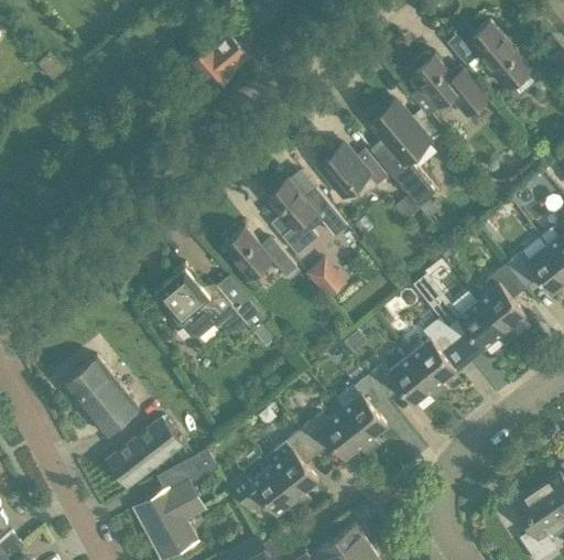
[(243,39),(282,4),(277,0),(260,0),(250,9),(249,7),(229,24),(243,39)]
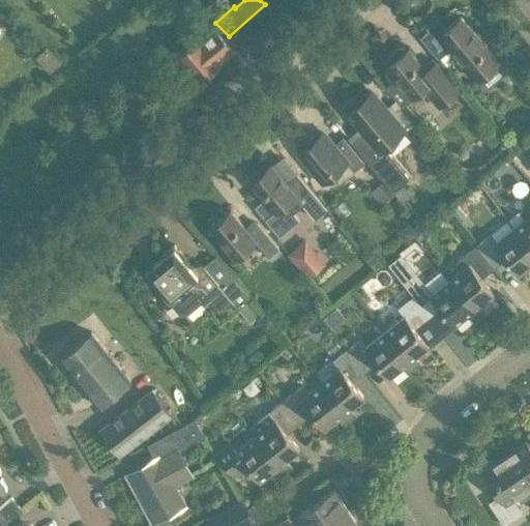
[(428,33),(419,40),(438,63),(451,52),(477,83),(499,65),(460,18),(441,34),(435,27),(428,33)]
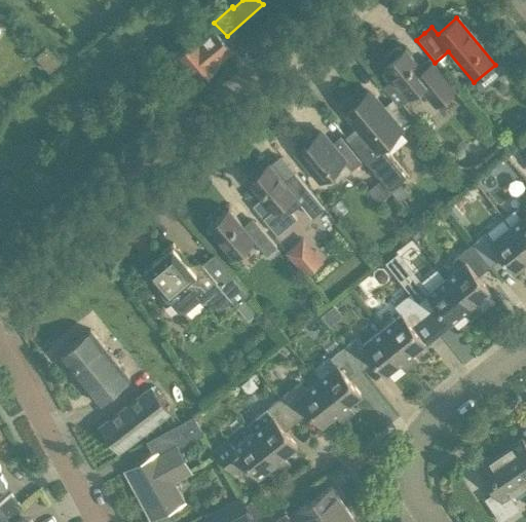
[(202,35),(174,58),(195,83),(218,65),(230,54),(210,29),(202,35)]
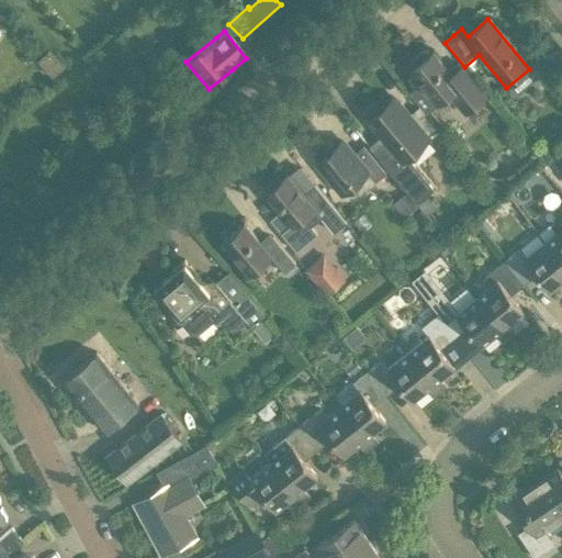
[(37,62),(52,78),(63,69),(47,53),(37,62)]
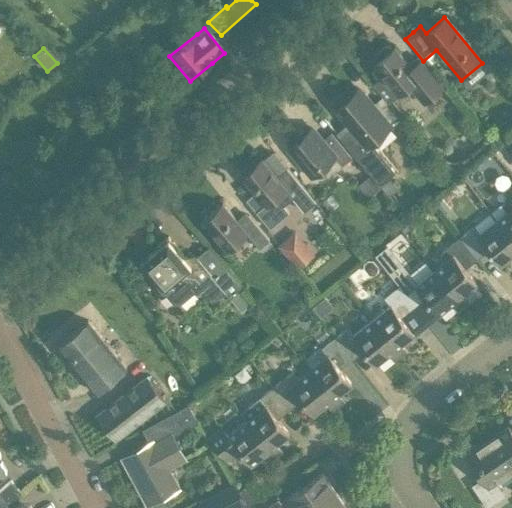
[(383,77),(372,87),(388,106),(407,89),(423,109),(444,90),(419,61),(411,69),(393,48),(373,66),(383,77)]
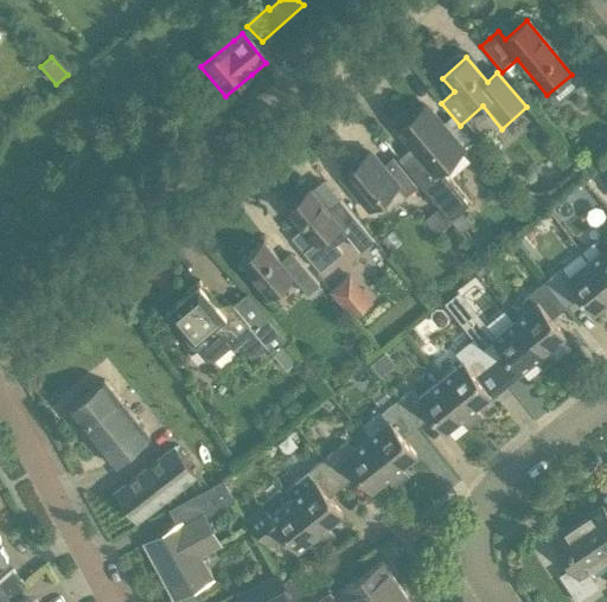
[(425,108),(396,130),(411,148),(397,159),(448,222),(467,206),(439,172),(462,153),(425,108)]
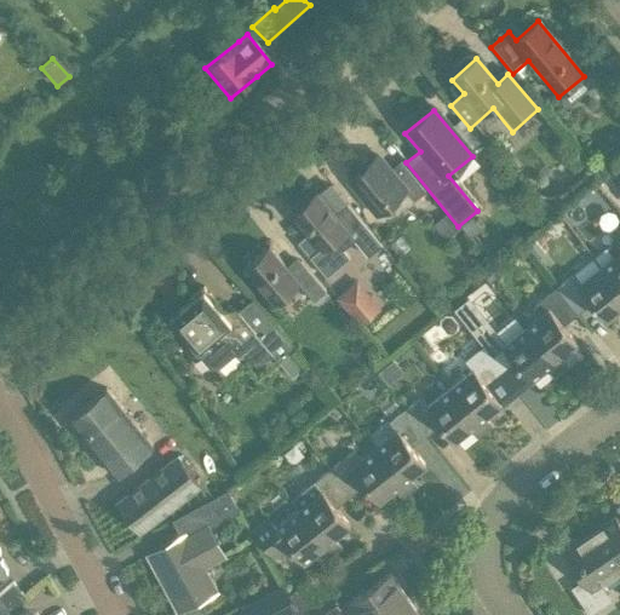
[(377,156),(348,180),(378,217),(405,194),(412,203),(425,193),(401,164),(390,173),(377,156)]
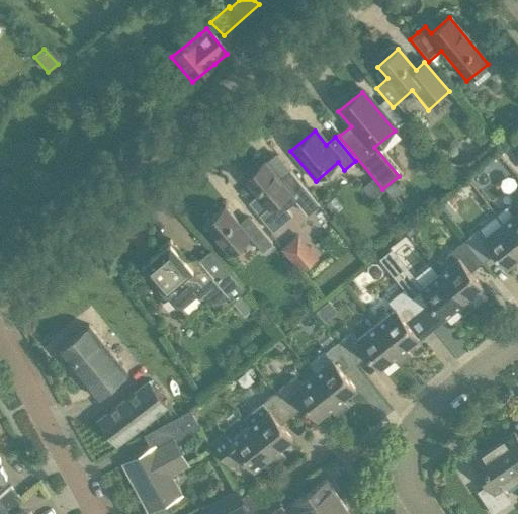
[(264,162),(243,180),(260,200),(251,208),(272,234),(291,217),(286,211),(295,203),(308,218),(319,207),(290,172),(280,181),(264,162)]
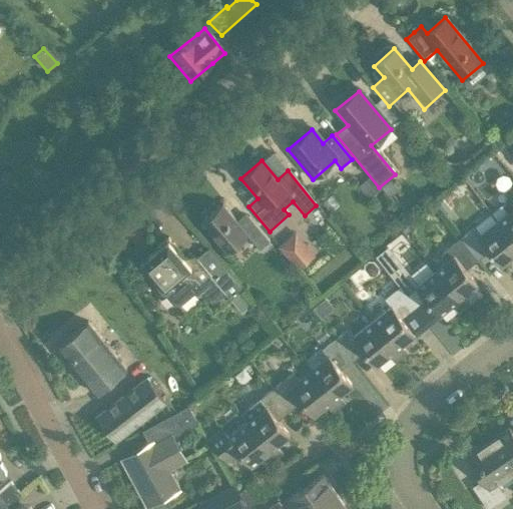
[(497,222),(512,241),(512,185),(503,194),(508,200),(501,206),(507,213),(497,222)]
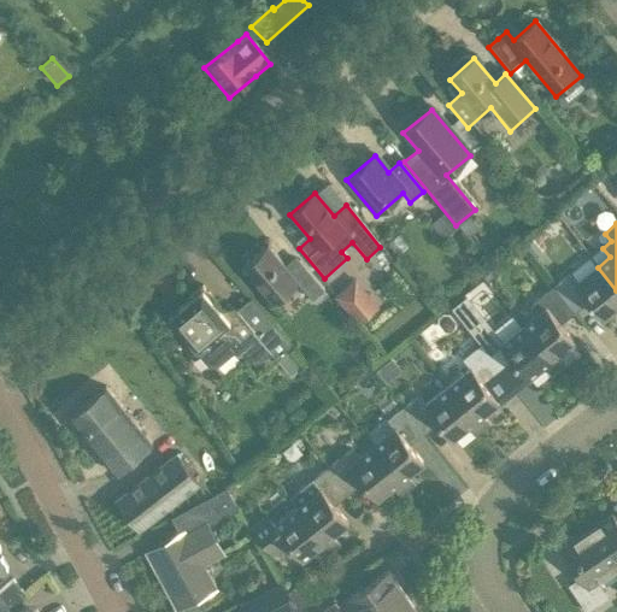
[(266,246),(242,268),(274,304),(297,284),(311,301),(312,301),(316,306),(328,296),(324,293),(299,263),(288,271),(266,246)]
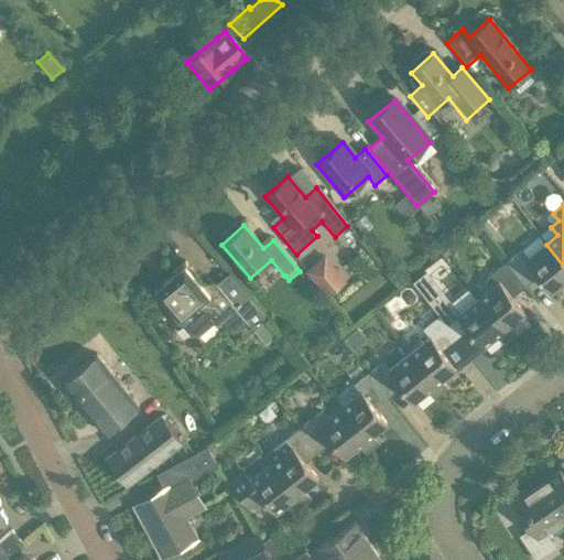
[(520,254),(506,265),(524,288),(538,278),(551,294),(563,283),(563,266),(546,245),(527,260),(520,254)]
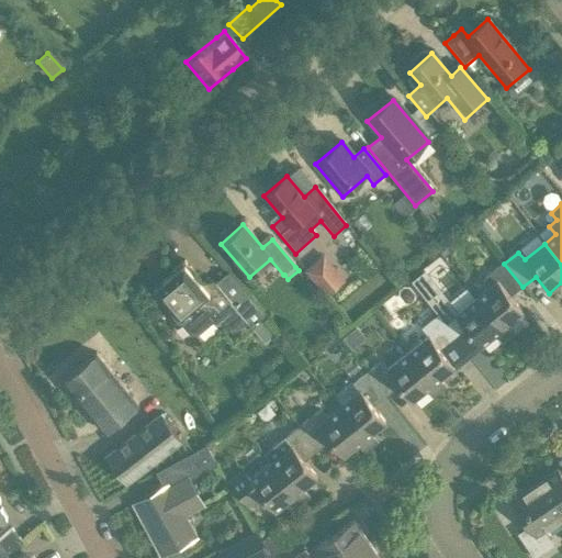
[(325,254),(306,271),(329,297),(348,280),(325,254)]
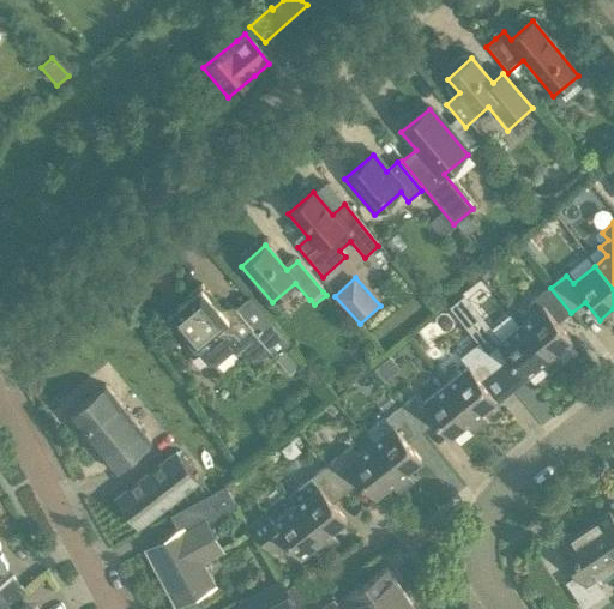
[(187,300),(167,318),(184,336),(184,341),(194,353),(208,368),(216,368),(233,354),(241,355),(250,363),(258,365),(270,355),(276,362),(277,361),(288,373),(301,362),(248,300),(235,311),(217,309),(211,302),(212,299),(200,285),(188,296),(187,300)]
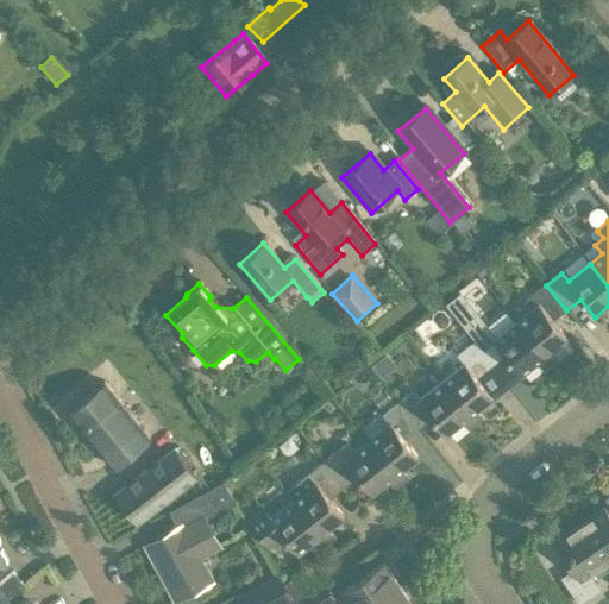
[(528,314),(516,323),(551,367),(558,362),(551,353),(567,340),(553,322),(566,310),(546,285),(532,297),(523,303),(523,309),(528,314)]
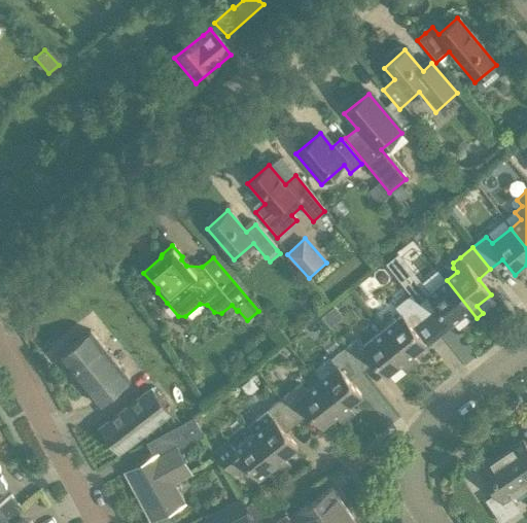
[(422,288),(409,299),(426,321),(438,312),(450,325),(464,316),(470,323),(477,318),(447,280),(427,295),(422,288)]
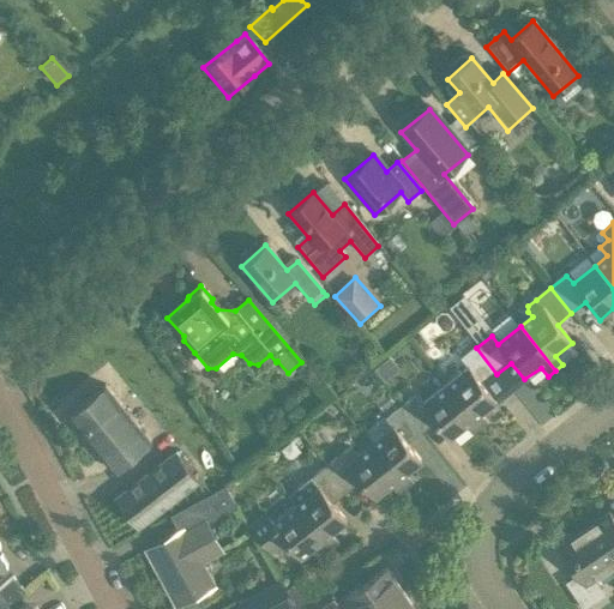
[(497,374),(476,348),(461,361),(467,368),(445,386),(480,430),(487,424),(480,415),(497,402),(482,385),(497,374)]
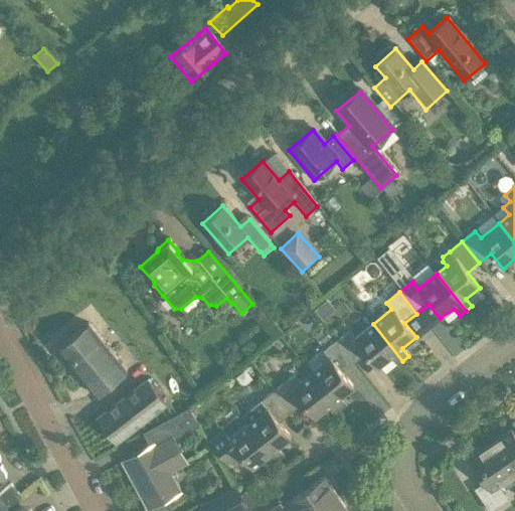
[(402,361),(373,324),(355,338),(350,331),(336,342),(353,363),(365,354),(377,369),(390,359),(396,366),(402,361)]
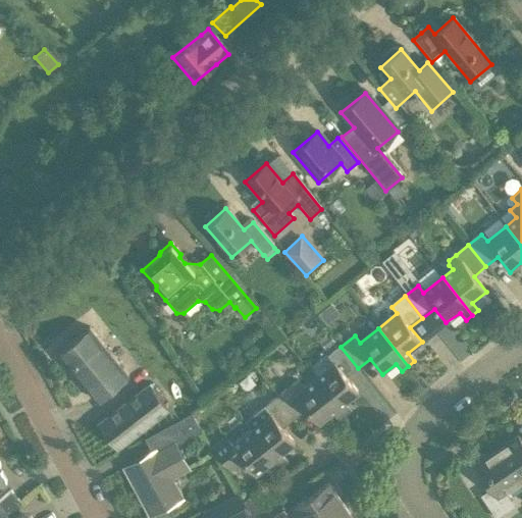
[(89,330),(57,356),(96,403),(127,376),(89,330)]
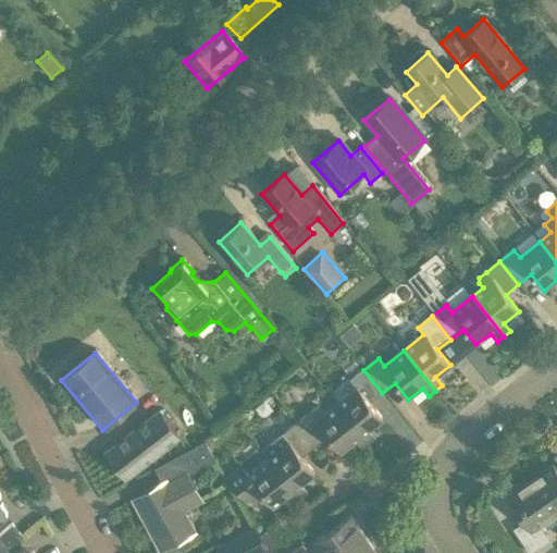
[(356,389),(336,405),(368,445),(374,440),(367,431),(382,419),(369,404),(382,393),(363,370),(350,381),(356,389)]
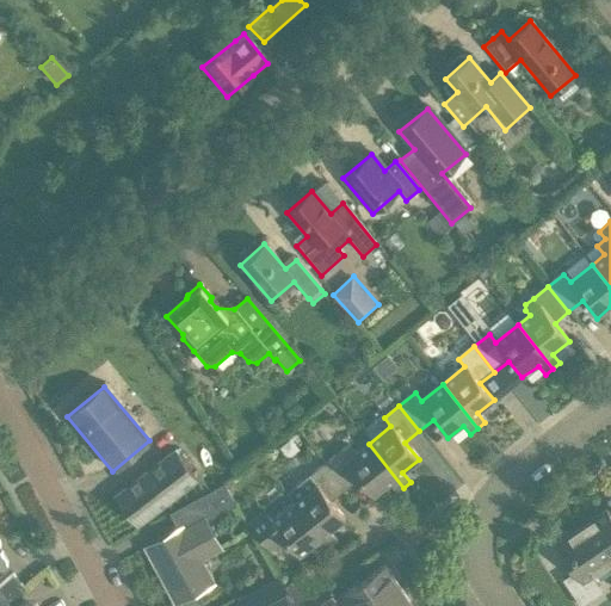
[(403,488),(369,444),(356,455),(349,446),(325,465),(345,490),(359,480),(372,496),(388,484),(396,494),(403,488)]
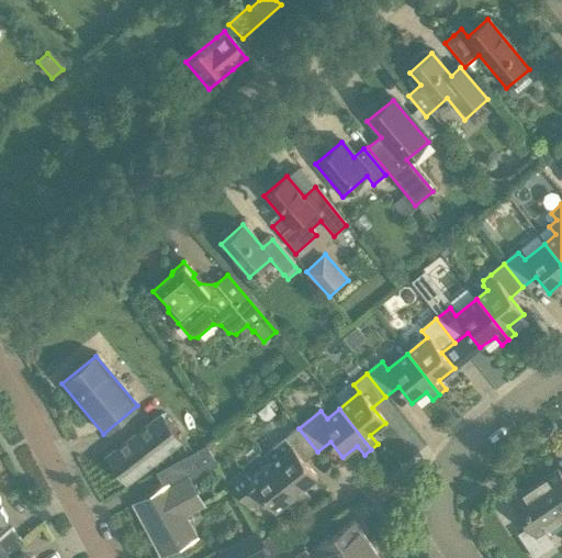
[(160,414),(103,458),(104,458),(105,458),(126,486),(126,487),(127,488),(183,444),(182,443),(160,414)]
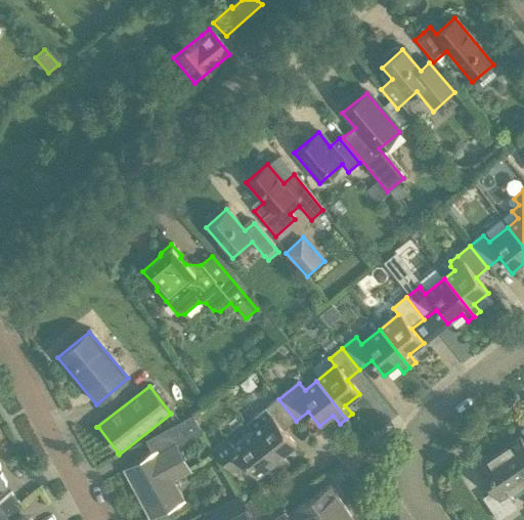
[(270,417),(252,431),(282,469),(289,465),(281,457),(295,446),(282,431),(296,421),(278,399),(265,410),(270,417)]
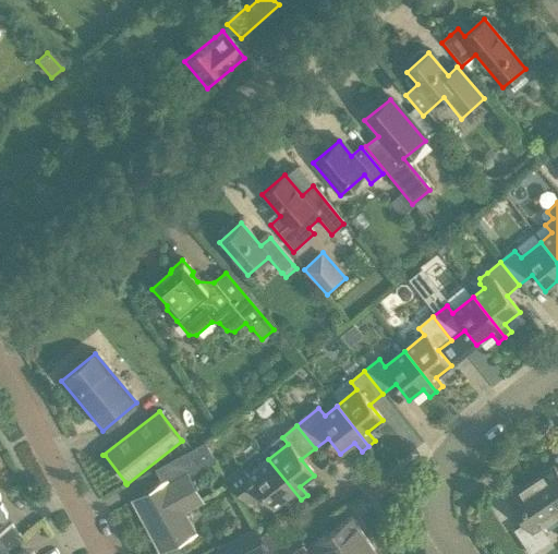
[(162,486),(134,502),(160,551),(193,533),(181,512),(199,501),(187,479),(216,465),(206,445),(155,471),(162,486)]
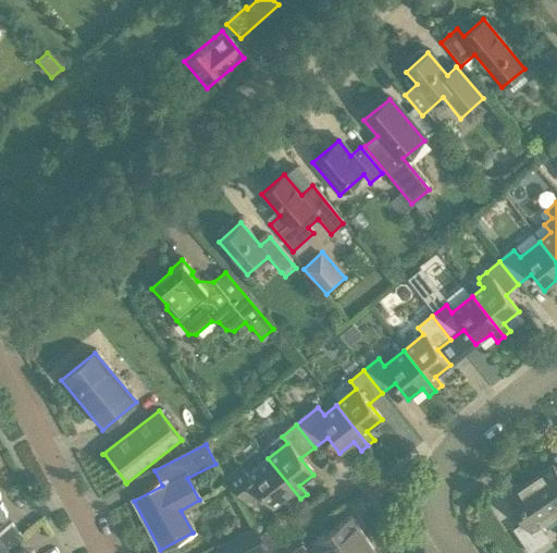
[(300,499),(268,458),(247,475),(242,467),(227,479),(246,502),(259,492),(272,506),(286,496),(293,504),(300,499)]
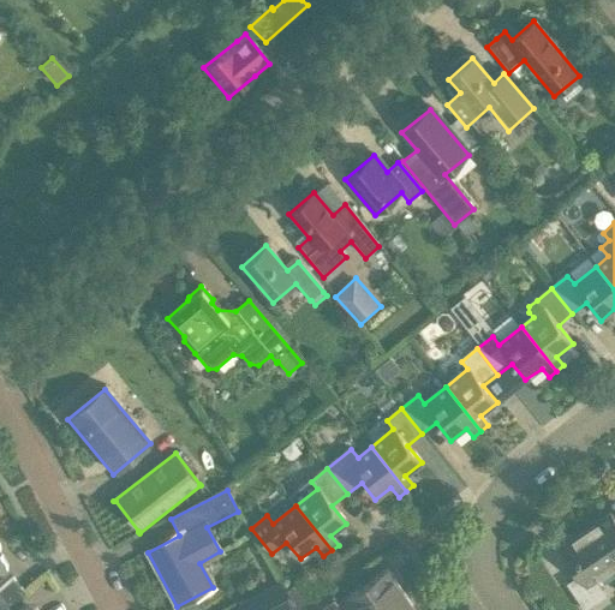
[(583,531),(610,570),(614,567),(614,522),(608,513),(583,531)]
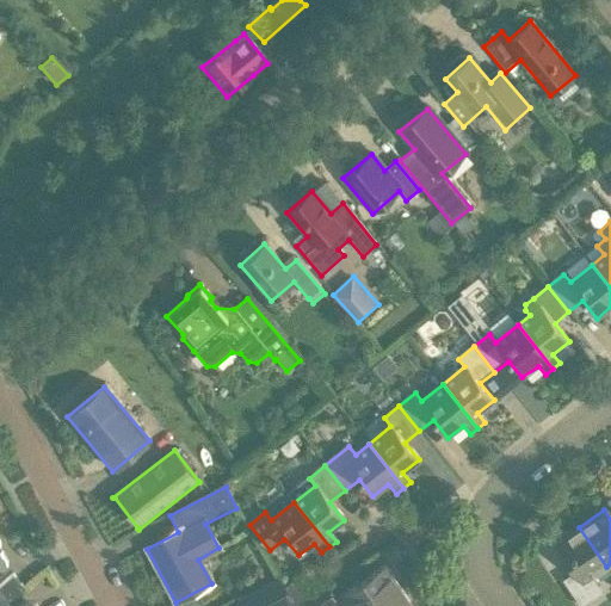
[(606,567),(579,527),(554,545),(574,574),(562,582),(579,605),(586,605),(602,594),(591,579),(606,567)]
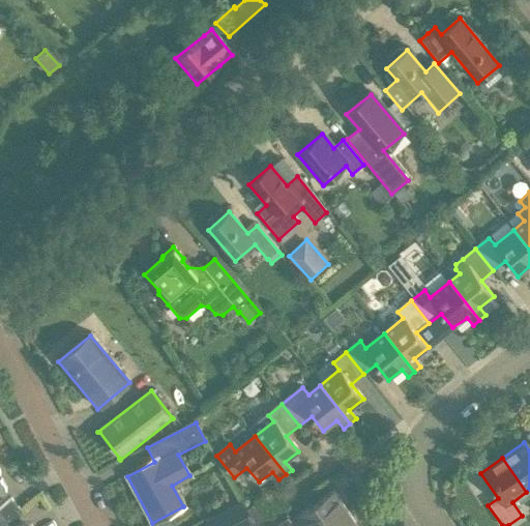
[(332,525),(349,515),(333,492),(294,519),(298,525),(305,525),(332,525)]
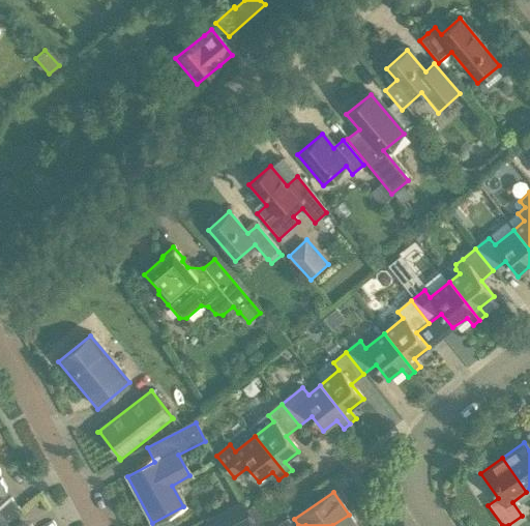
[(5,525),(22,512),(11,500),(0,509),(0,525),(5,525)]
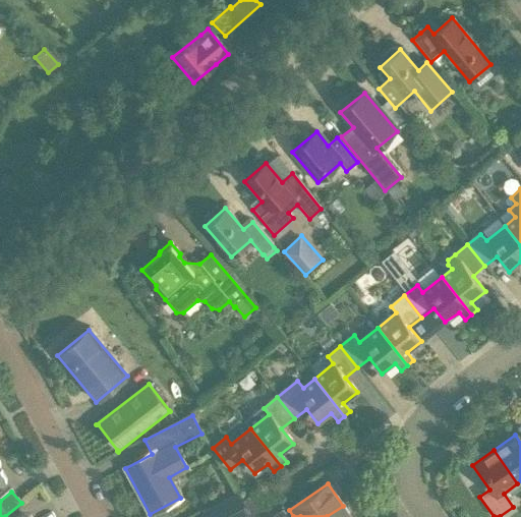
[(246,516),(248,515),(247,514),(238,496),(211,511),(214,516),(246,516)]
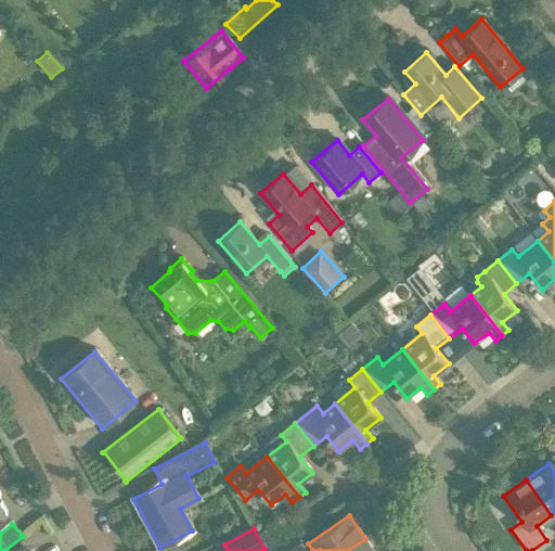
[(268,528),(259,534),(258,535),(265,547),(267,550),(273,550),(282,545),(281,545),(268,528)]
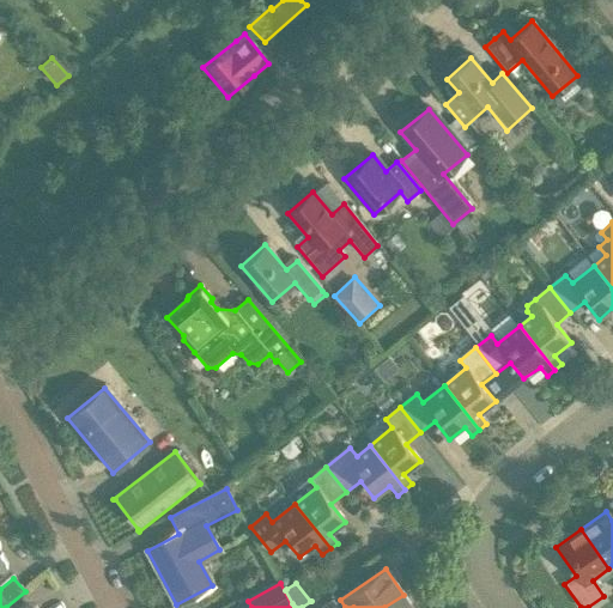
[(311,601),(302,607),(337,607),(339,606),(328,590),(310,601),(311,601)]
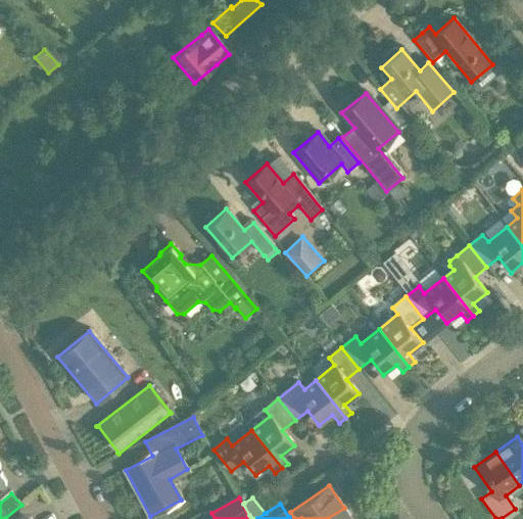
[(350,518),(344,508),(328,518),(350,518)]
